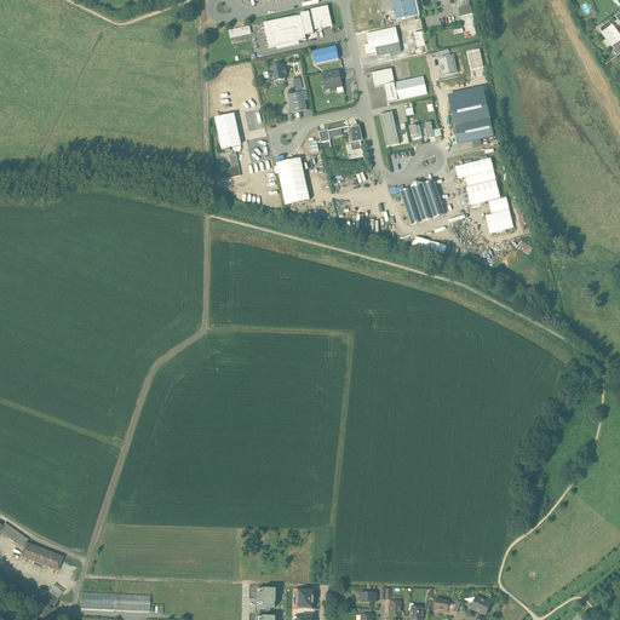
[(412,0),(391,0),(397,19),(417,16),(412,0)]
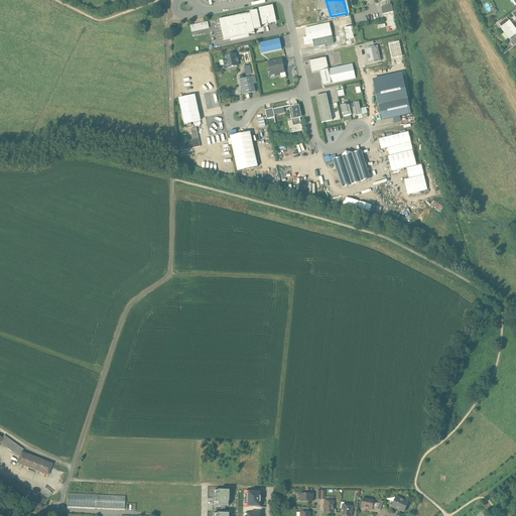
[(383,14),(388,13),(393,12),(391,5),(382,7),(383,14)]
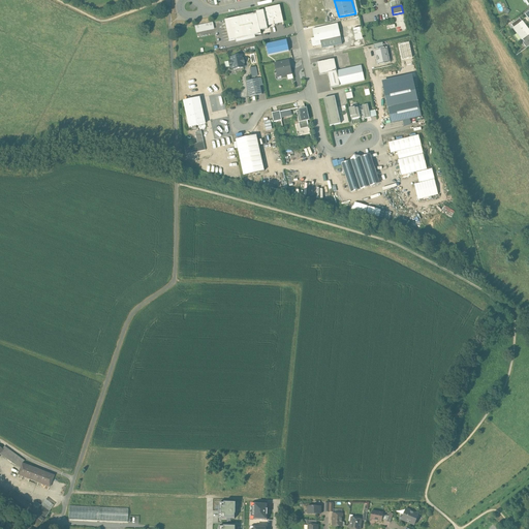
[(276,7),(263,10),(267,25),(274,24),(275,25),(278,24),(278,23),(279,22),(276,7)]
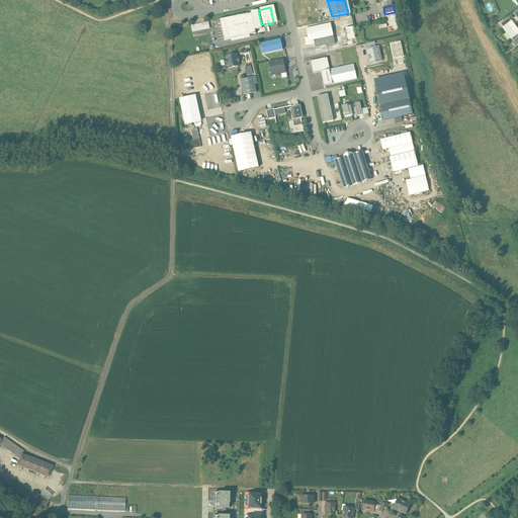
[(258,10),(251,12),(251,13),(255,30),(262,28),(261,24),(258,10)]
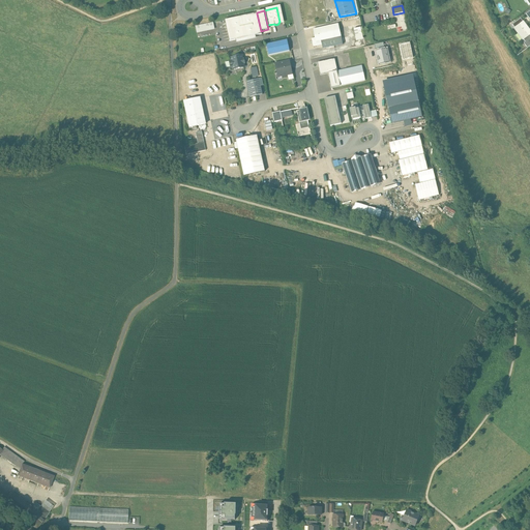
[(257,13),(225,20),(230,41),(262,34),(261,31),(257,13)]
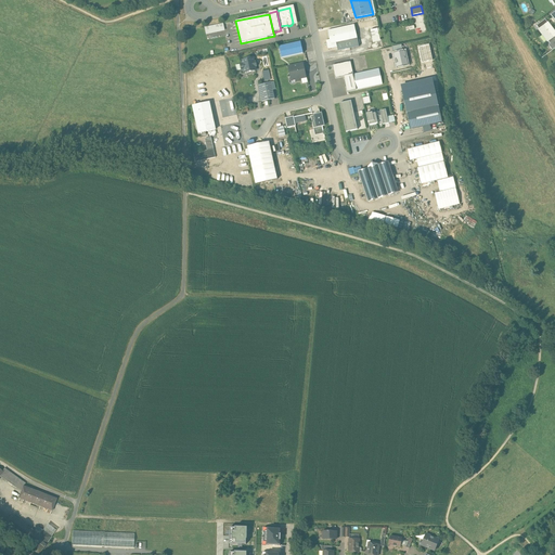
[(552,50),(554,48),(554,34),(553,30),(545,20),(537,26),(550,43),(549,46),(552,50)]
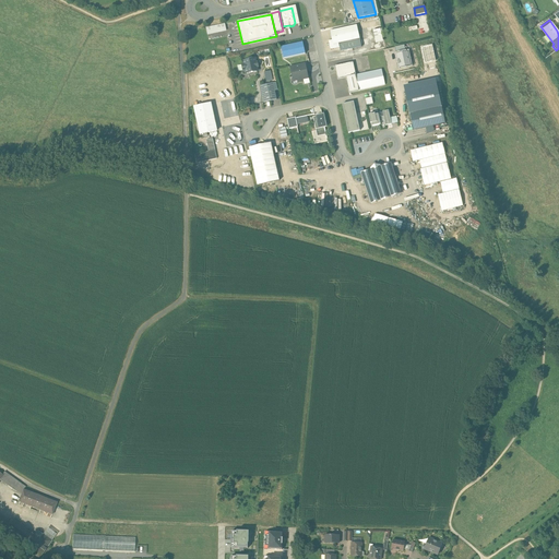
[(207,34),(209,34),(226,30),(225,24),(207,27),(206,28),(207,34)]
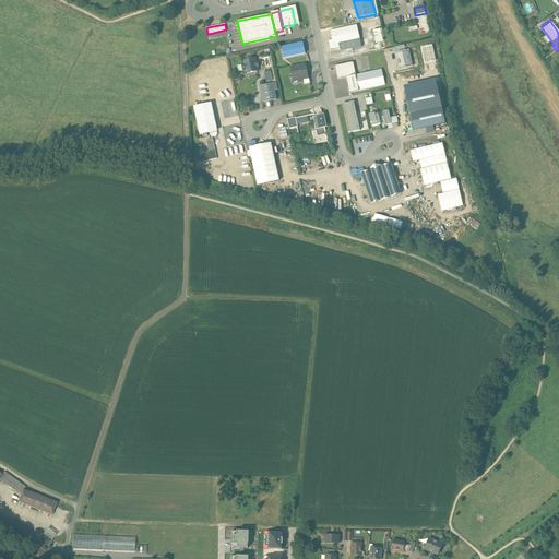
[(357,25),(330,31),(332,40),(333,45),(339,44),(359,38),(357,25)]
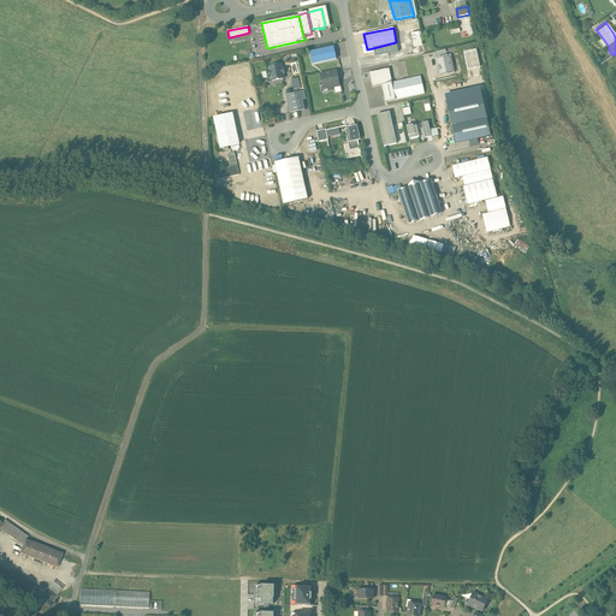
[(410,33),(413,47),(421,47),(419,31),(410,33)]
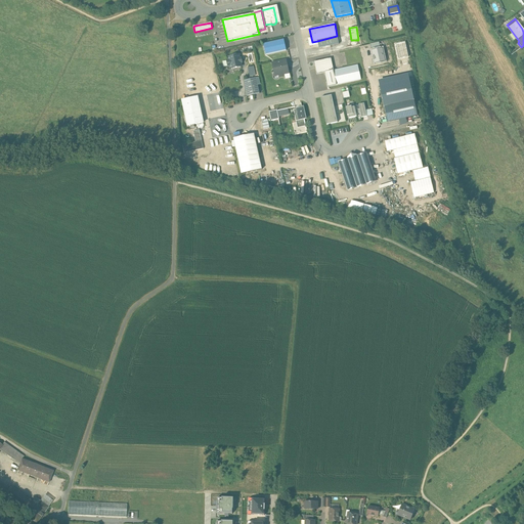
[(284,40),(263,44),(266,54),(287,50),(284,40)]
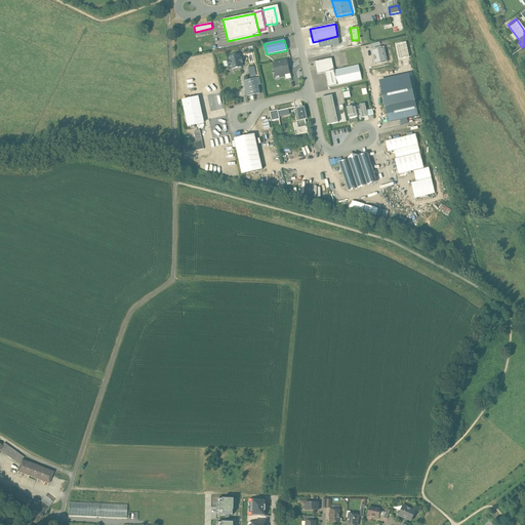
[(379,42),(371,44),(375,65),(386,62),(382,48),(380,48),(379,42)]
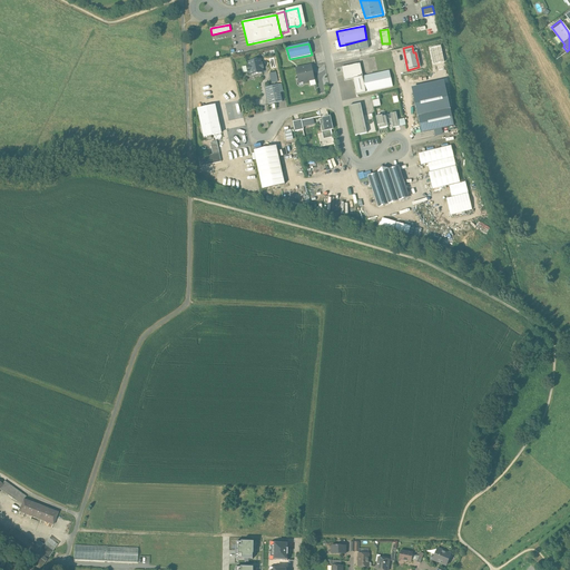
[(259,60),(248,62),(249,66),(247,66),(248,72),(251,71),(252,75),(263,72),(262,68),(263,68),(262,64),(261,65),(259,60)]
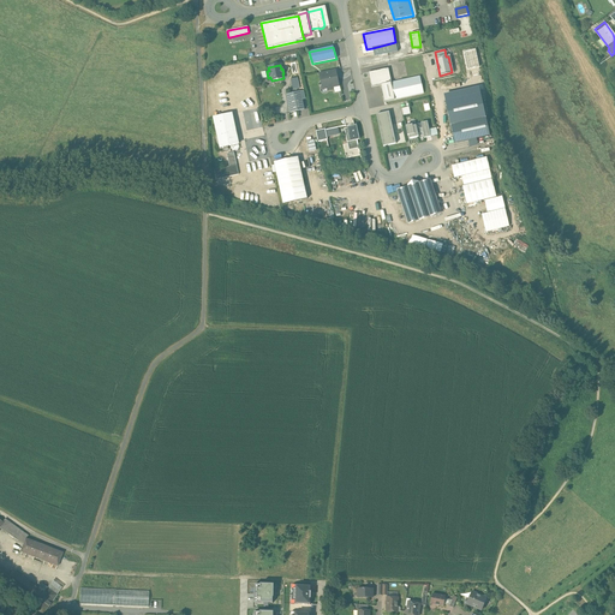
[(392,82),(392,81),(388,69),(369,72),(371,87),(381,85),(381,84),(392,82)]
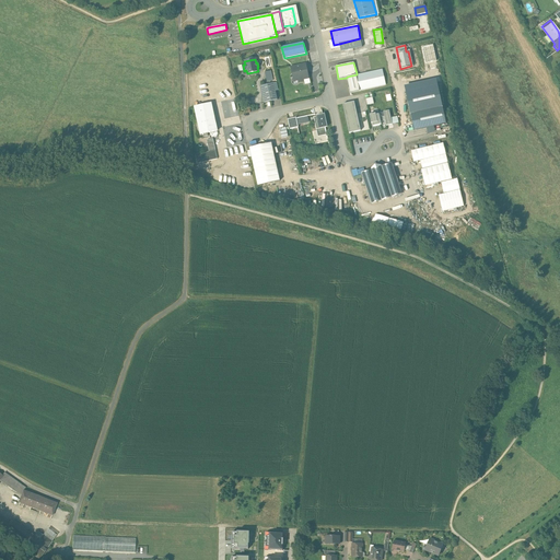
[(304,66),(292,68),(295,80),(299,80),(299,82),(303,81),(302,79),(307,78),(304,66)]
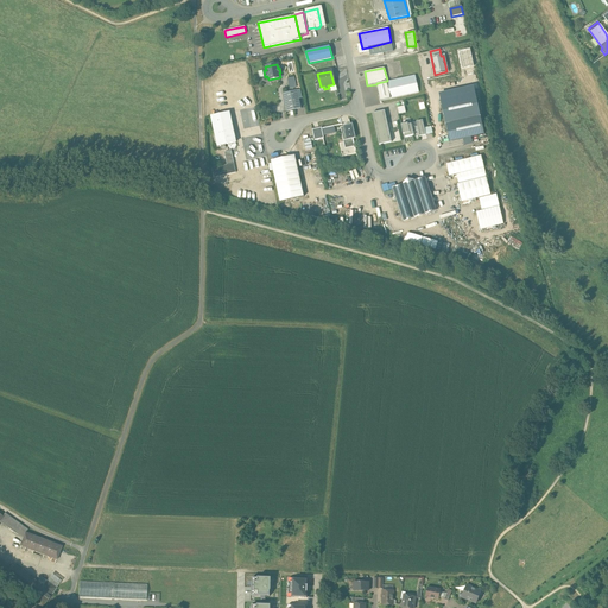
[(391,99),(392,99),(419,93),(415,75),(387,82),(391,99)]
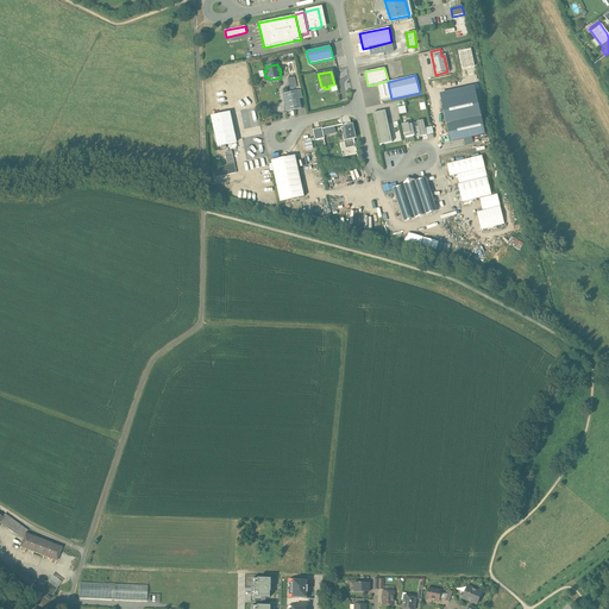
[(388,81),(382,83),(377,83),(381,101),(391,99),(388,81)]
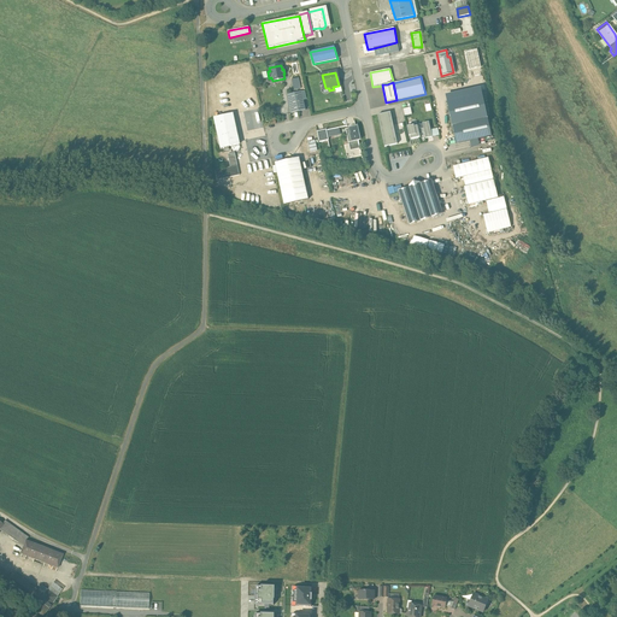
[(481,87),(446,95),(457,145),(492,136),(481,87)]
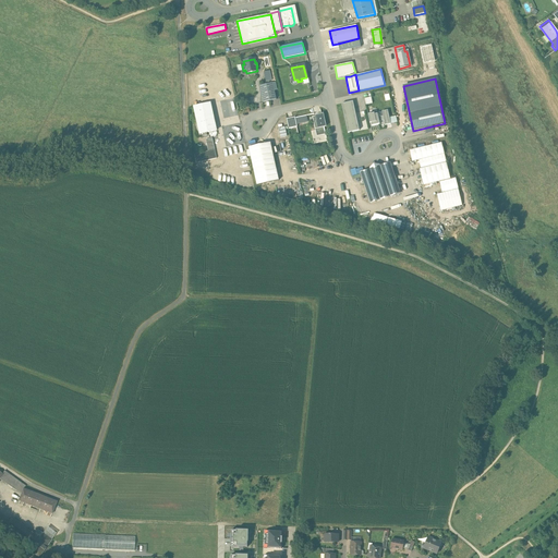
[(273,83),(259,86),(264,102),(276,99),(273,83)]
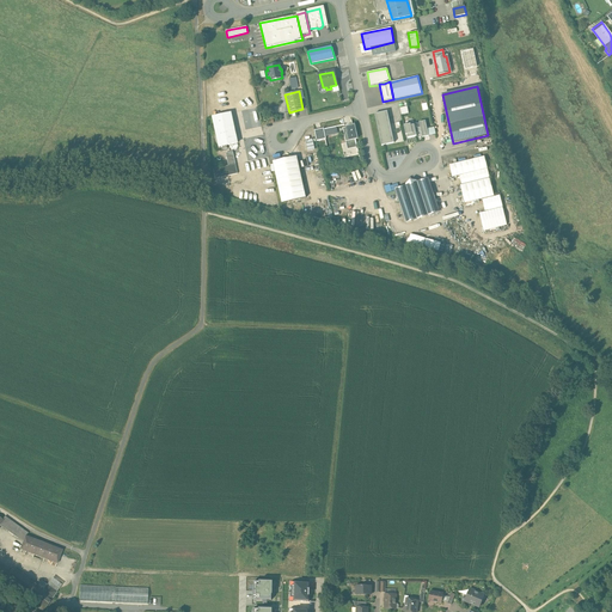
[(395,142),(392,133),(387,111),(374,114),(381,146),(395,142)]
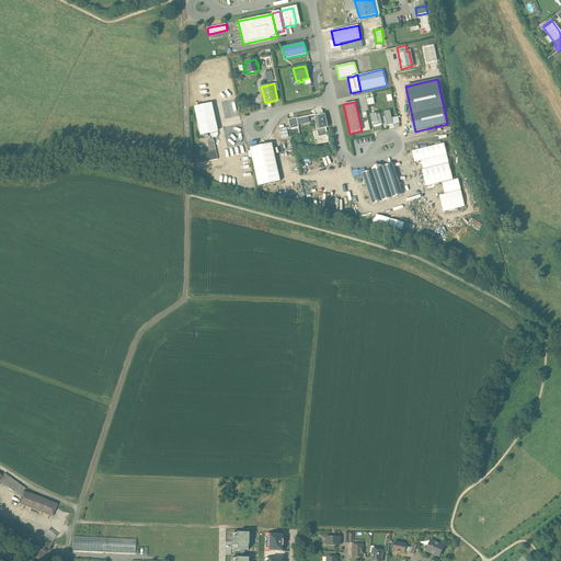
[(212,104),(195,107),(198,124),(215,121),(212,104)]
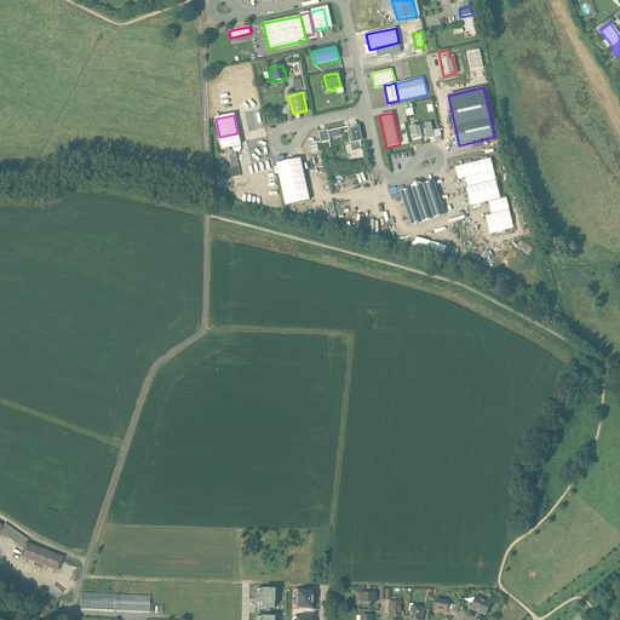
[(424,124),(425,126),(425,128),(420,130),(419,126),(417,127),(415,126),(409,127),(411,137),(412,137),(413,139),(422,138),(422,136),(426,135),(428,139),(434,138),(431,122),(424,124)]
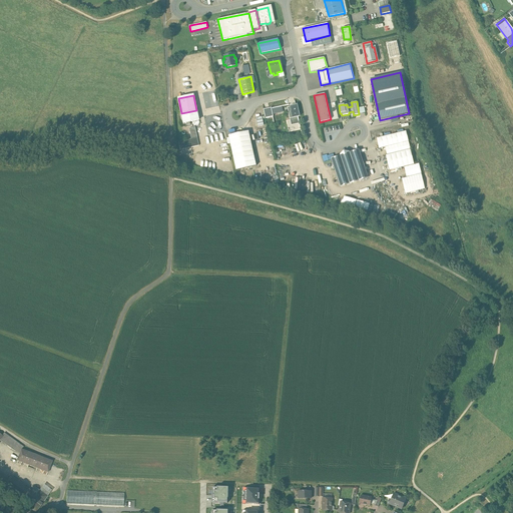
[(299,123),(298,117),(299,116),(297,105),(290,107),(291,110),(289,110),(292,124),(299,123)]
